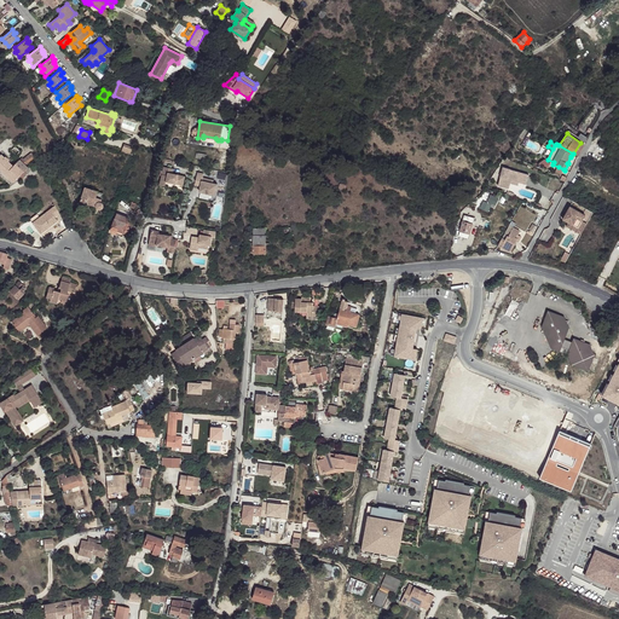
[(584,144),(580,143),(573,154),(578,156),(584,144)]
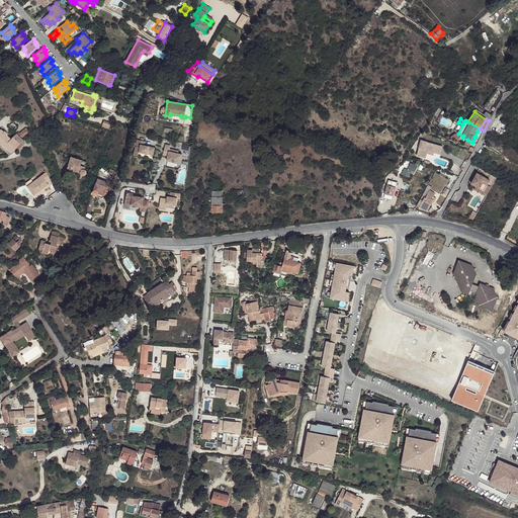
[(26,127),(19,133),(21,136),(22,136),(28,131),(26,127)]
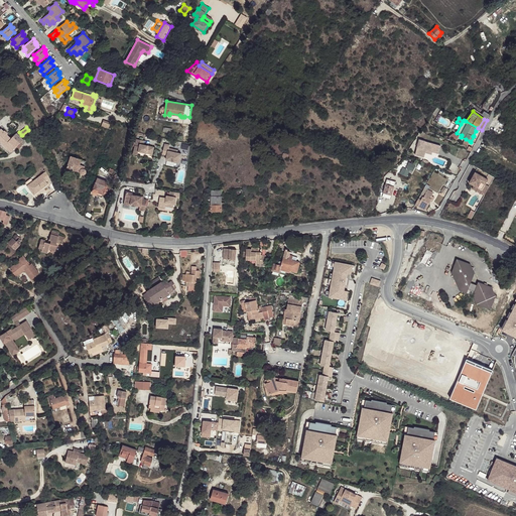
[(10,138),(1,128),(0,129),(0,141),(11,152),(16,146),(19,148),(22,145),(19,143),(23,139),(20,137),(21,135),(19,132),(18,131),(16,133),(10,138)]
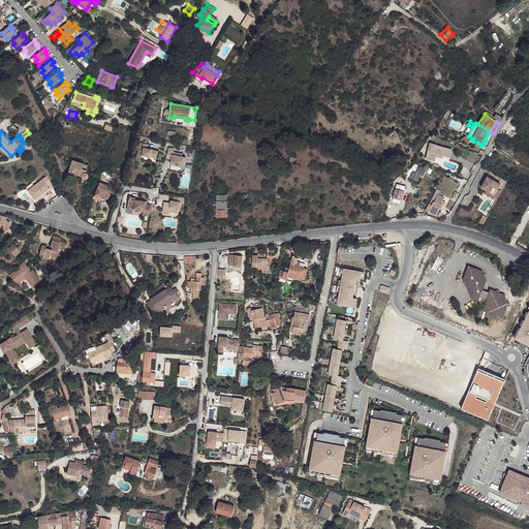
[(53,139),(47,135),(40,145),(44,151),(49,146),(48,145),(50,141),(51,142),(53,139)]
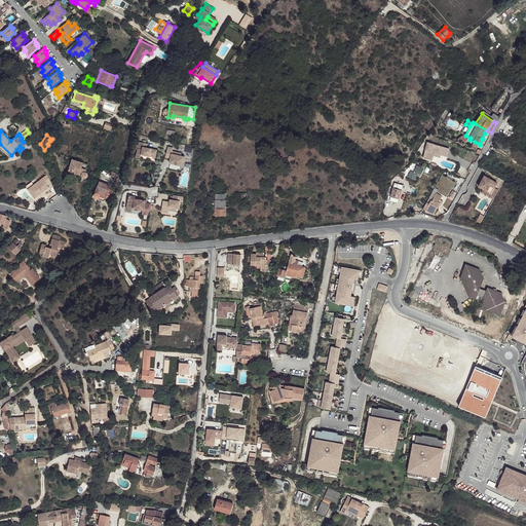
[(147,144),(139,142),(137,153),(141,154),(155,157),(157,150),(146,148),(147,144)]
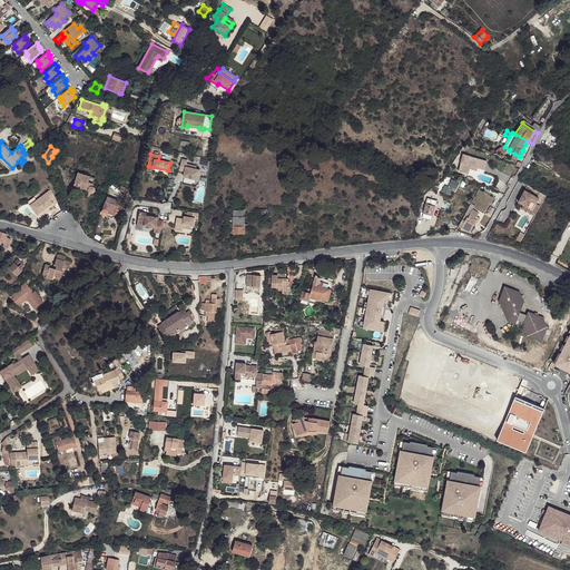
[(459,172),(469,174),(470,168),(471,166),(478,168),(484,169),(487,160),(463,154),(459,172)]
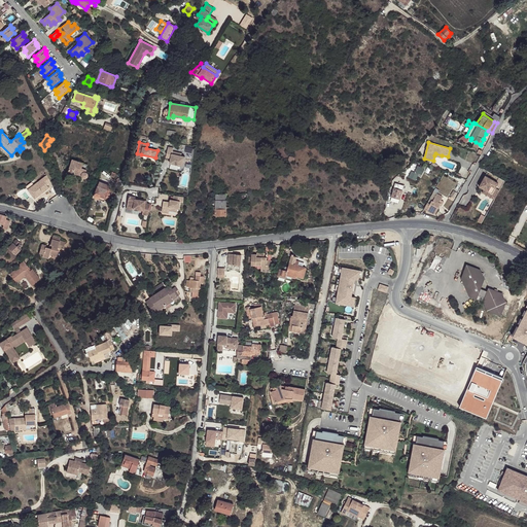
[(174,148),(169,147),(167,155),(172,156),(171,159),(170,164),(183,166),(185,156),(181,155),(182,153),(173,151),(174,148)]
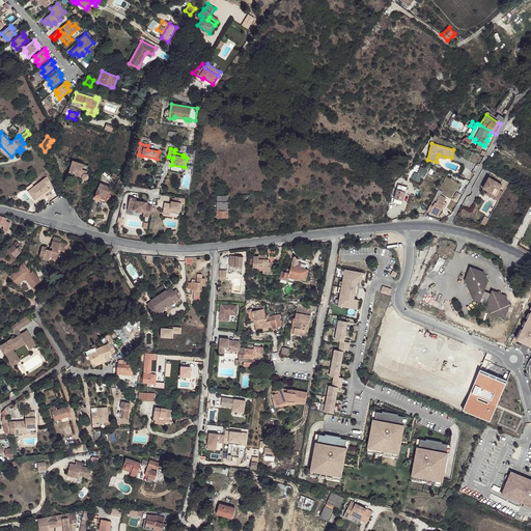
[(87,170),(82,169),(84,164),(73,161),(67,175),(80,178),(80,176),(82,177),(83,179),(85,179),(86,179),(87,179),(87,178),(88,177),(88,176),(88,175),(88,174),(87,174),(86,173),(87,171),(87,170)]
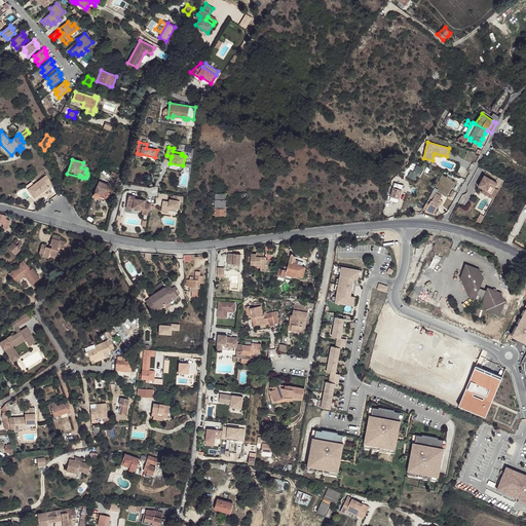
[(411,171),(408,177),(415,180),(418,173),(419,174),(421,170),(420,170),(417,167),(416,167),(414,171),(415,172),(414,173),(411,171)]
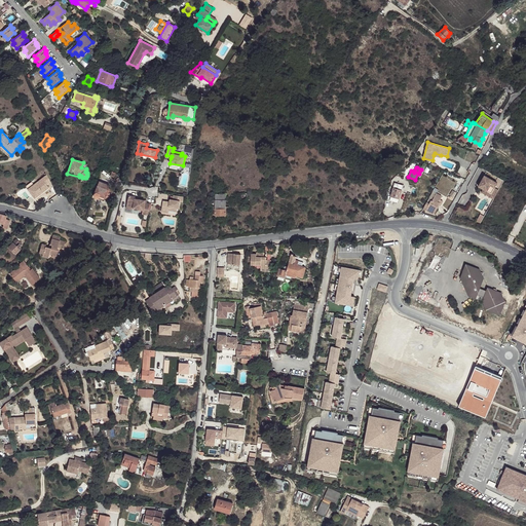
[(483,189),(487,191),(491,193),(495,188),(497,183),(485,175),(478,186),(483,189)]
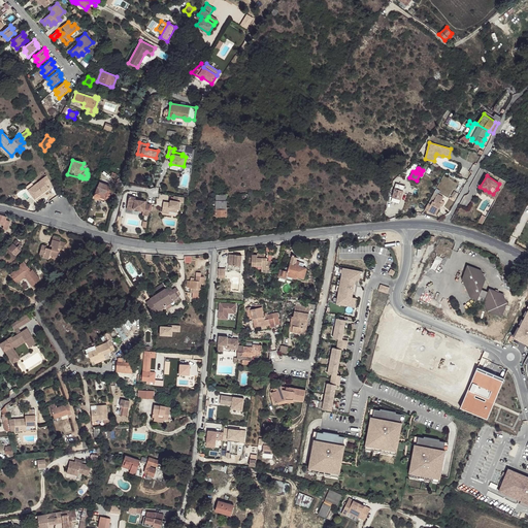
[(46,176),(28,191),(34,198),(48,190),(45,185),(50,183),(46,176)]
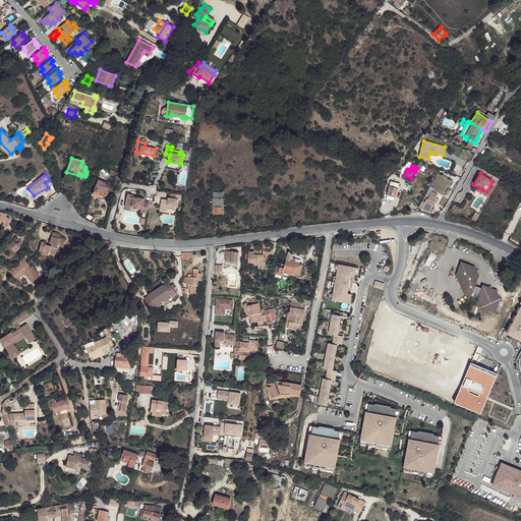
[(109,183),(98,179),(93,193),(94,195),(103,198),(104,195),(109,197),(112,188),(108,186),(109,183)]
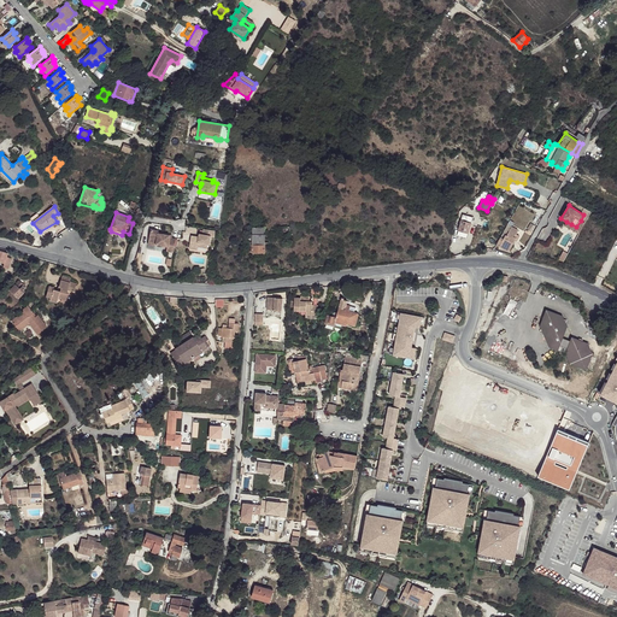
[(471,223),(462,221),(458,231),(468,234),(469,234),(471,223)]
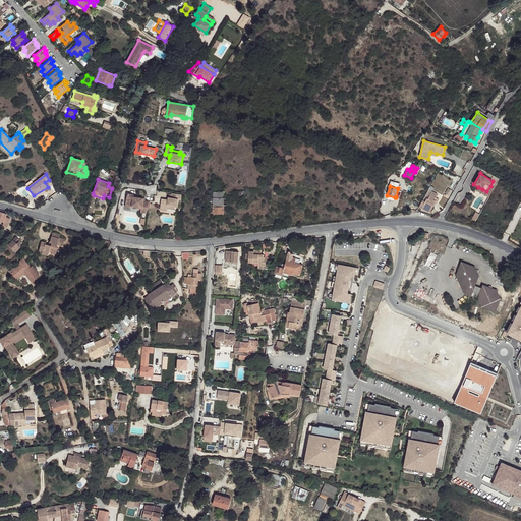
[(477,190),(489,197),(495,188),(490,186),(486,191),(478,187),(477,190)]
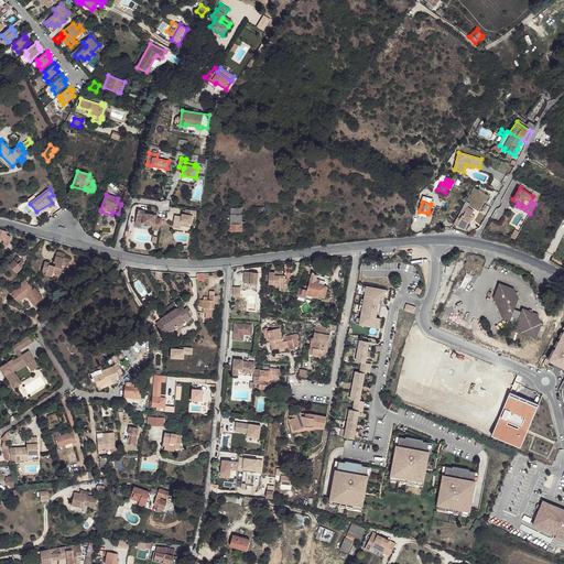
[(467,208),(464,206),(454,224),(457,226),(457,225),(466,229),(470,220),(473,217),(470,216),(474,210),(467,207),(467,208)]
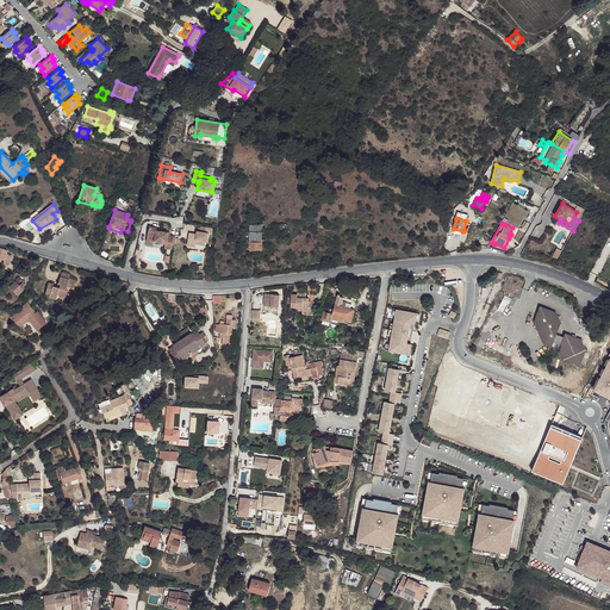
[(262,225),(250,225),(250,240),(246,240),(246,249),(250,249),(262,249),(266,249),(266,240),(262,240),(262,225)]
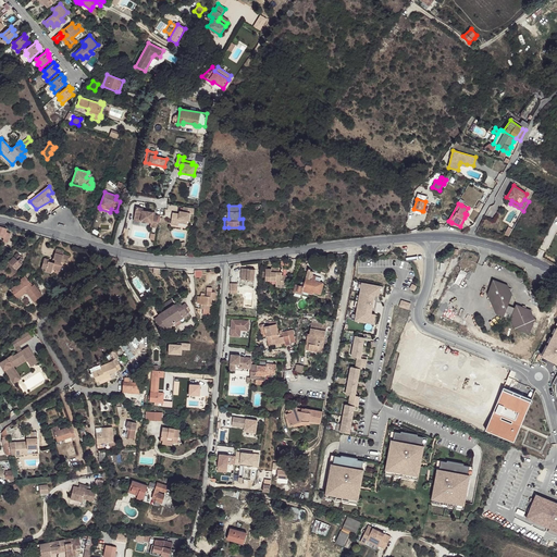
[(136,207),(134,220),(140,222),(140,220),(151,222),(150,226),(157,227),(159,215),(155,214),(156,212),(146,211),(143,210),(143,209),(143,208),(136,207)]
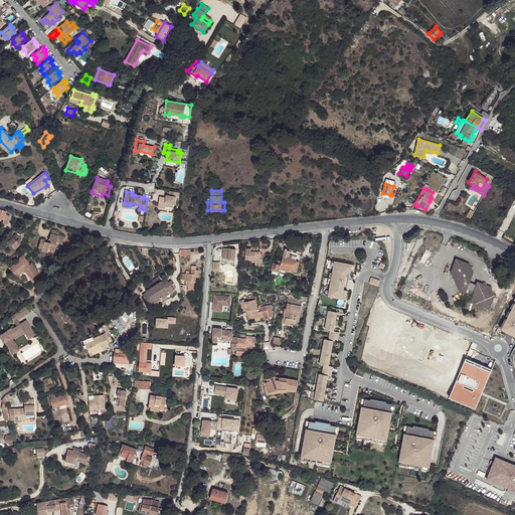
[(179,192),(170,191),(170,195),(169,197),(167,196),(166,197),(160,196),(158,207),(165,208),(165,206),(173,207),(174,203),(175,203),(176,197),(179,197),(179,192)]
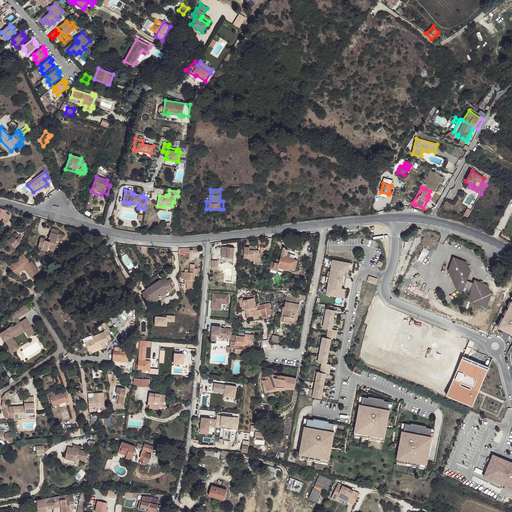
[(0,217),(4,218),(2,221),(7,223),(9,214),(5,213),(6,210),(0,207),(0,217)]
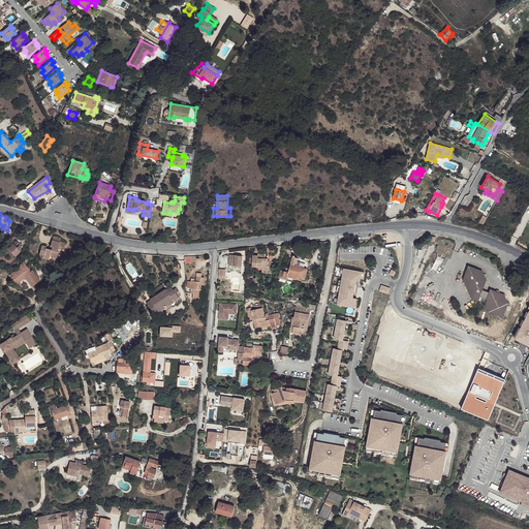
[(8,249),(16,255),(20,250),(19,249),(22,246),(17,240),(8,249)]
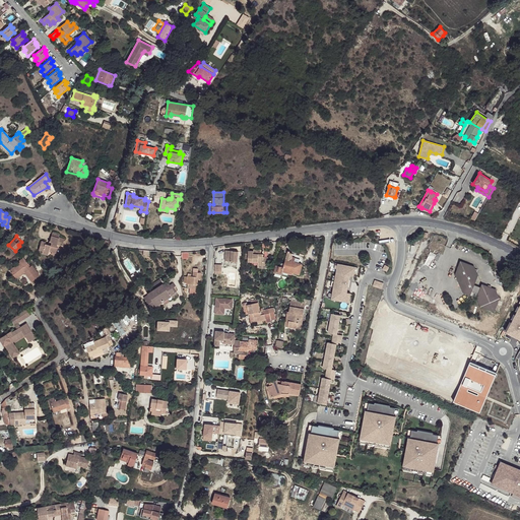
[(43,251),(42,253),(48,255),(49,251),(52,252),(56,253),(58,247),(56,247),(58,243),(61,244),(61,245),(63,246),(64,239),(59,238),(59,239),(51,236),(50,242),(52,243),(51,245),(45,244),(46,243),(42,241),(39,250),(43,251)]
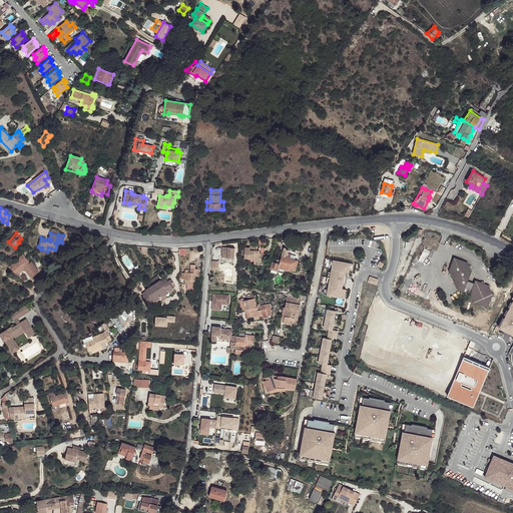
[(234,259),(235,247),(222,246),(221,258),(234,259)]
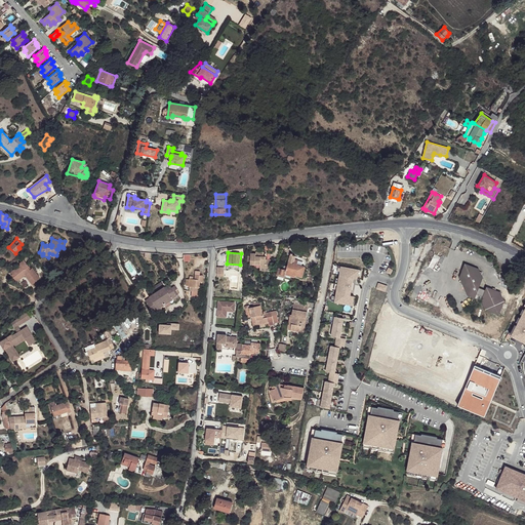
[(271,268),(271,260),(266,259),(266,256),(264,256),(264,252),(256,252),(256,253),(251,253),(250,256),(250,263),(250,265),(260,265),(260,269),(266,269),(266,268),(271,268)]
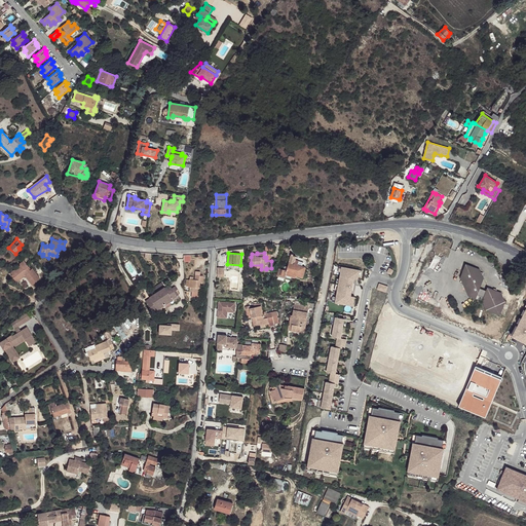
[(303,277),(307,260),(293,256),(294,255),(292,254),(291,255),(288,267),(287,270),(284,270),(279,269),(277,275),(286,277),(287,273),(297,275),(303,277)]
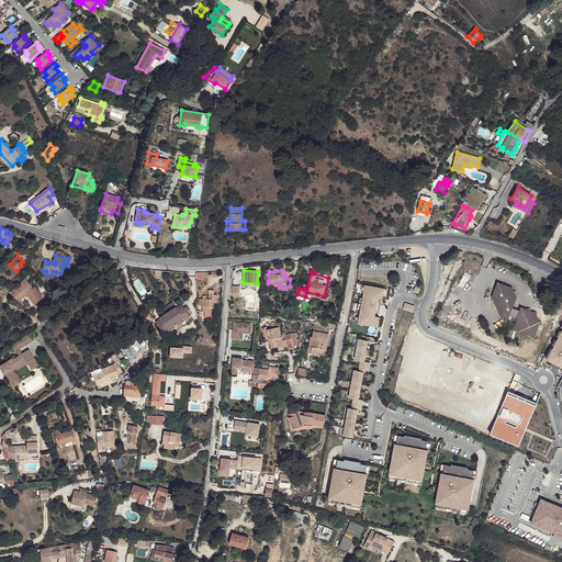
[(459,285),(464,289),(470,274),(464,272),(459,285)]
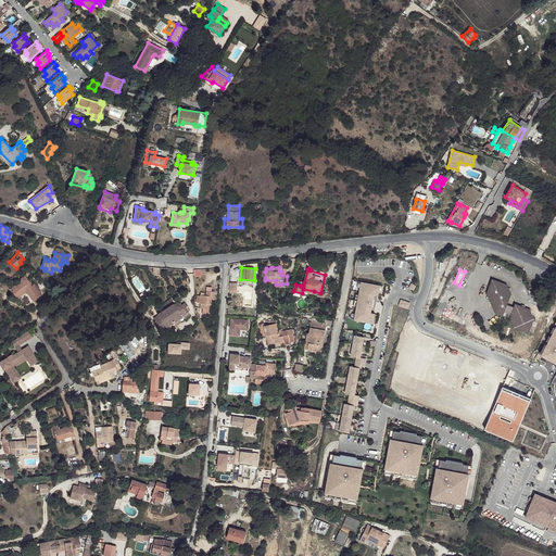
[(11,289),(14,293),(17,290),(20,293),(25,290),(26,291),(32,299),(34,298),(36,300),(42,294),(34,283),(33,285),(32,286),(28,282),(30,281),(25,276),(21,279),(22,280),(11,289)]
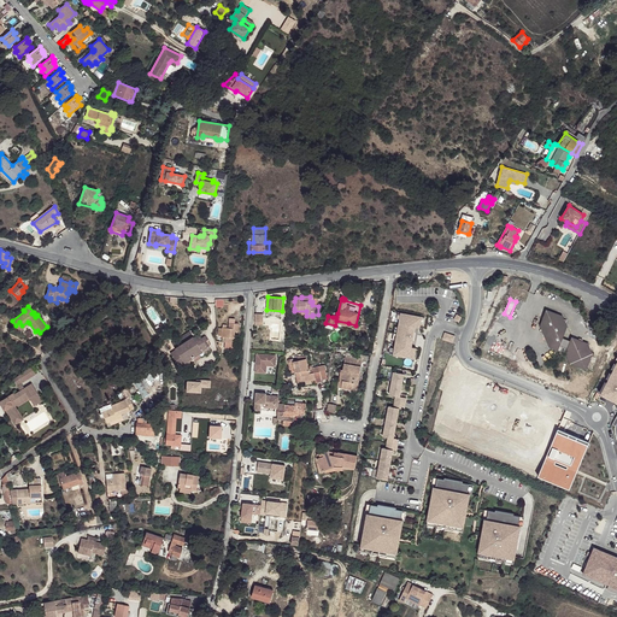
[(585,351),(588,344),(573,338),(571,341),(563,339),(568,327),(559,324),(563,316),(547,310),(541,325),(548,328),(545,336),(553,339),(550,347),(558,351),(559,346),(568,350),(566,353),(568,356),(571,364),(587,370),(593,354),(585,351)]
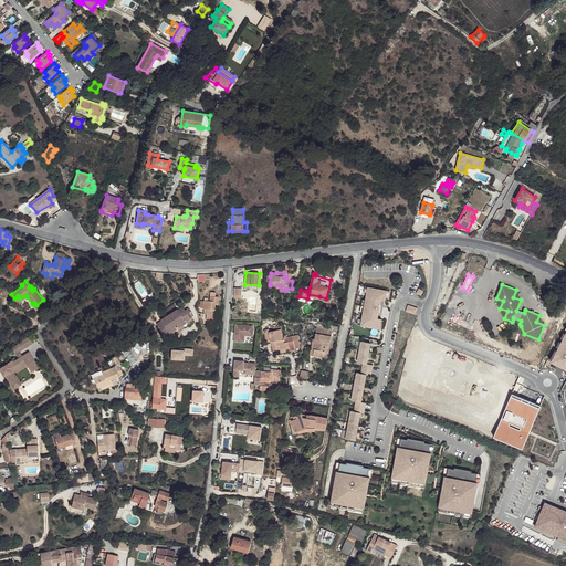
[(373,316),(376,297),(378,297),(377,300),(381,300),(385,301),(386,297),(387,291),(368,286),(368,287),(367,294),(366,301),(364,313),(362,320),(360,325),(380,329),(381,320),(378,318),(376,318),(376,316),(373,316)]
